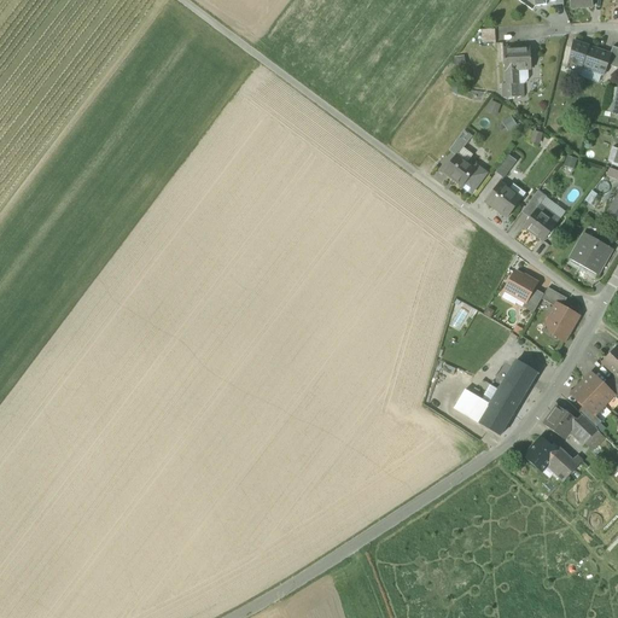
[(481,30),(482,44),(496,44),(495,30),(481,30)]
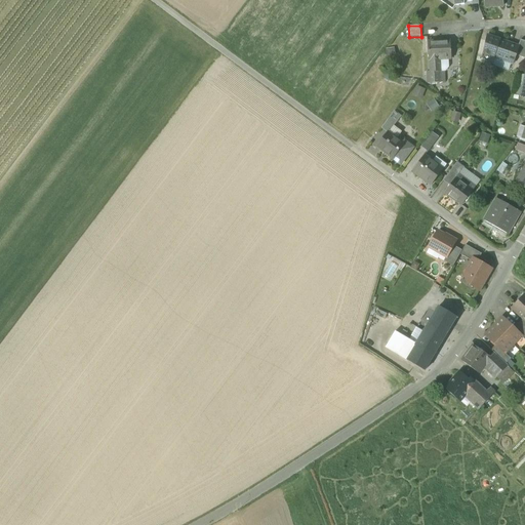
[(481,58),(488,62),(491,52),(495,53),(499,40),(486,35),(481,58)]
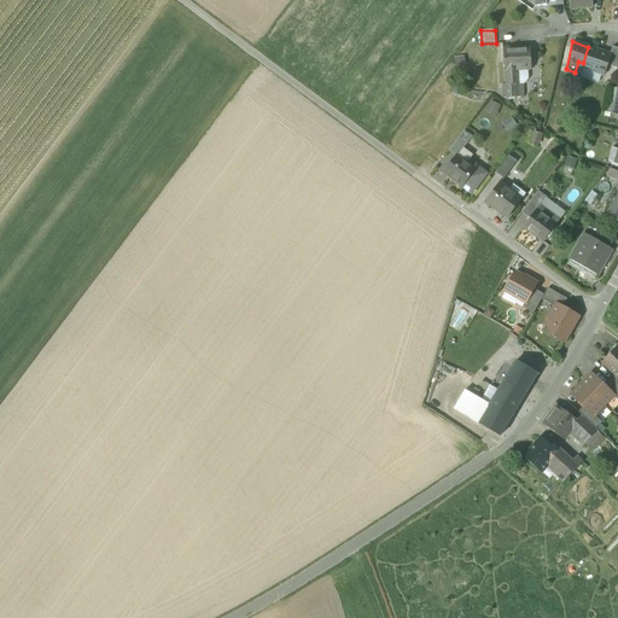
[(582,66),(604,75),(606,65),(610,54),(588,47),(583,63),(582,66)]
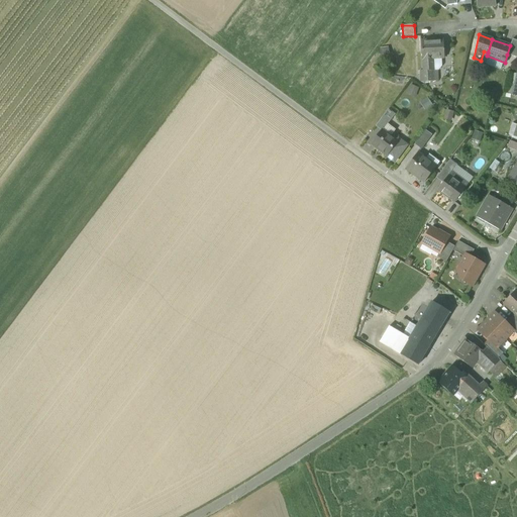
[(507,55),(516,58),(516,56),(516,40),(512,39),(510,45),(507,55)]
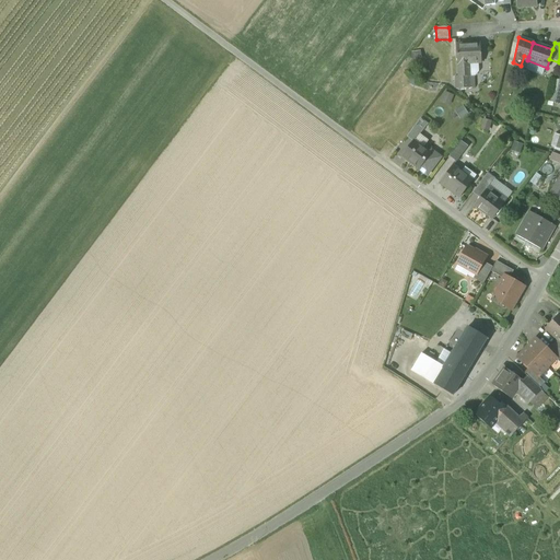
[(456,45),(457,63),(469,63),(480,62),(479,44),(456,45)]
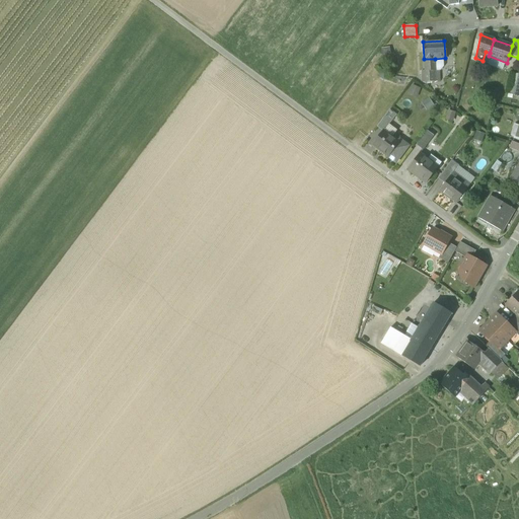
[(486,52),(483,61),(482,63),(504,71),(507,63),(489,56),(490,53),(486,52)]
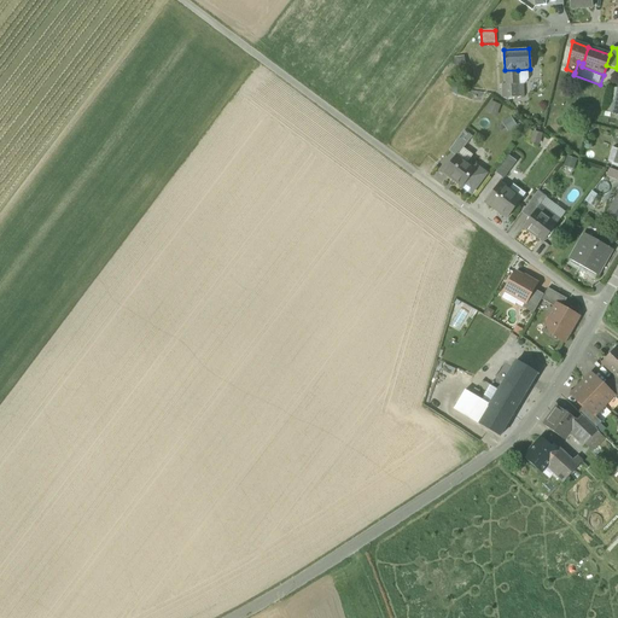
[(505,83),(505,86),(518,85),(518,71),(518,70),(505,70),(505,83)]
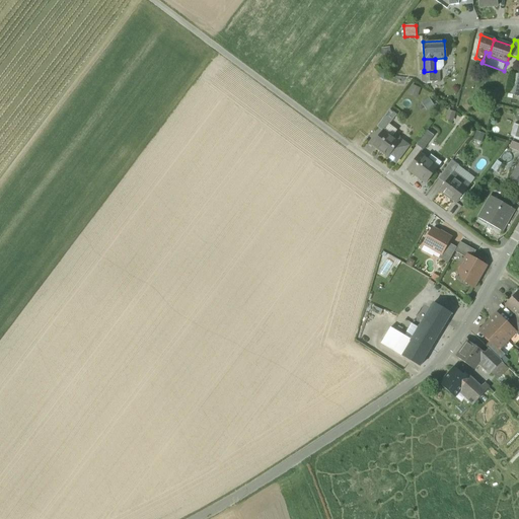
[(443,60),(435,60),(435,71),(441,71),(444,67),(443,60)]
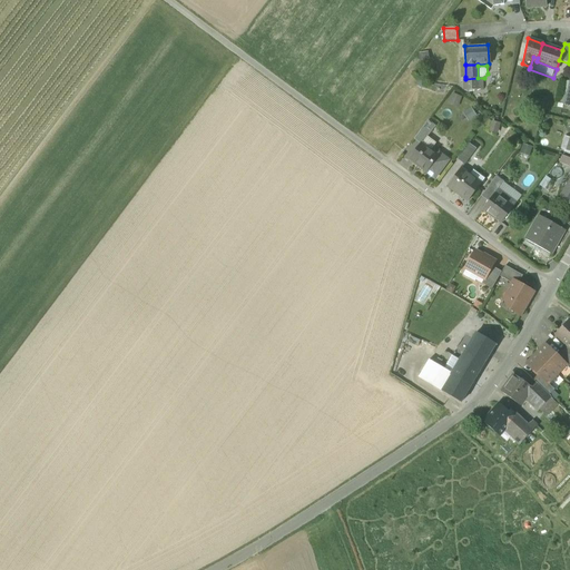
[(463,78),(463,90),(479,89),(478,78),(465,79),(465,77),(463,78)]
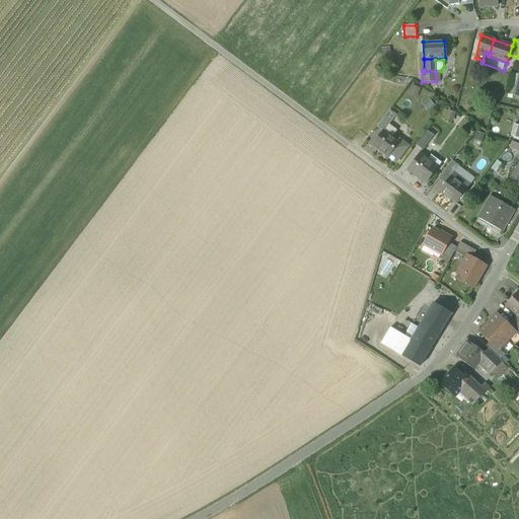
[(408,94),(417,97),(420,87),(411,84),(408,94)]
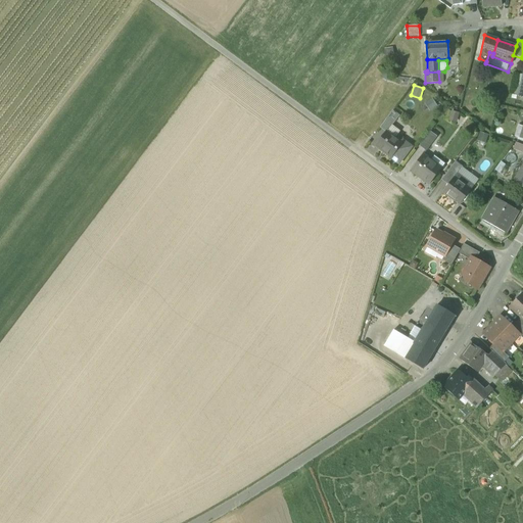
[(424,104),(429,110),(436,104),(430,98),(424,104)]
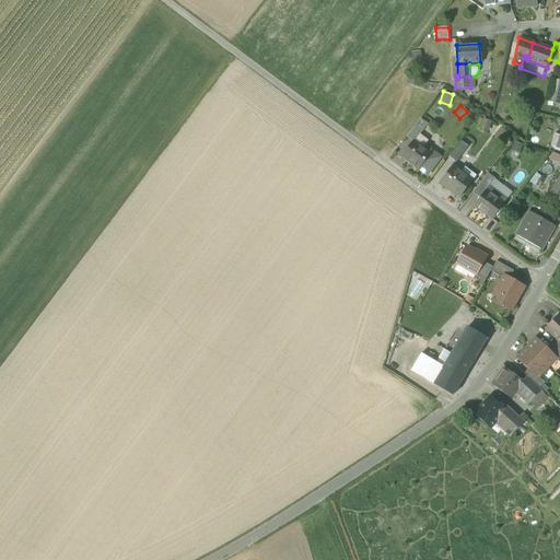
[(416,139),(416,140),(420,135),(428,124),(420,118),(408,135),(416,139)]
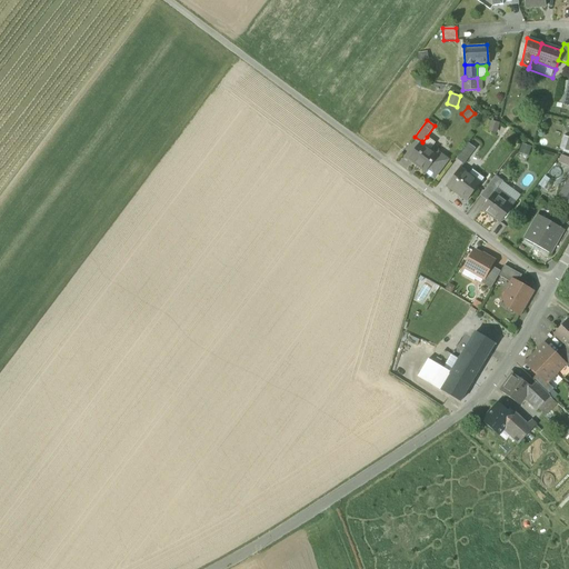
[(490,120),(487,130),(496,132),(499,122),(490,120)]
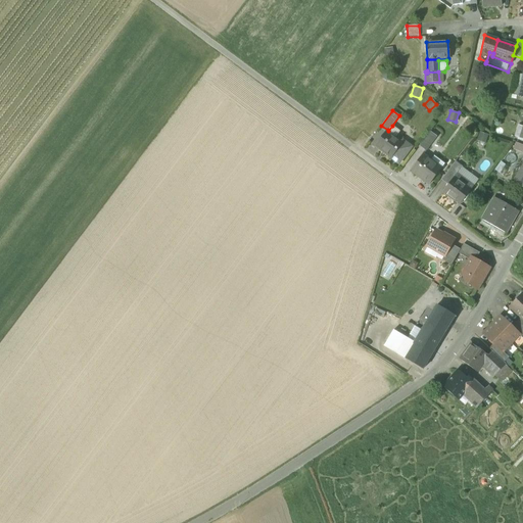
[(388,130),(386,133),(394,139),(399,132),(392,126),(388,131),(388,130)]
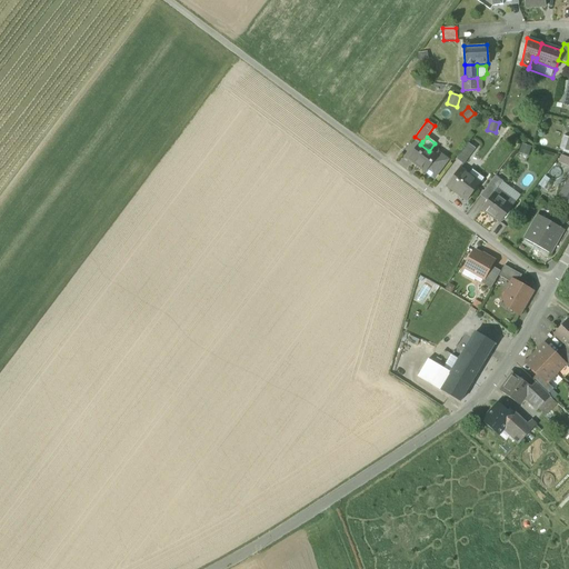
[(456,160),(463,165),(476,149),(468,143),(456,160)]
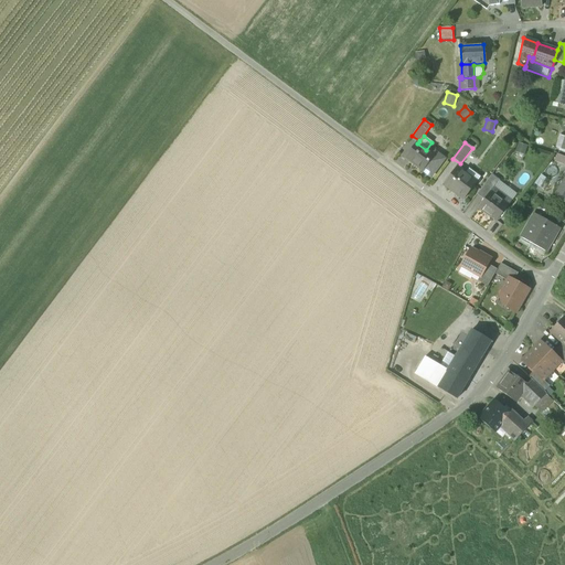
[(524,153),(526,145),(516,142),(515,151),(524,153)]
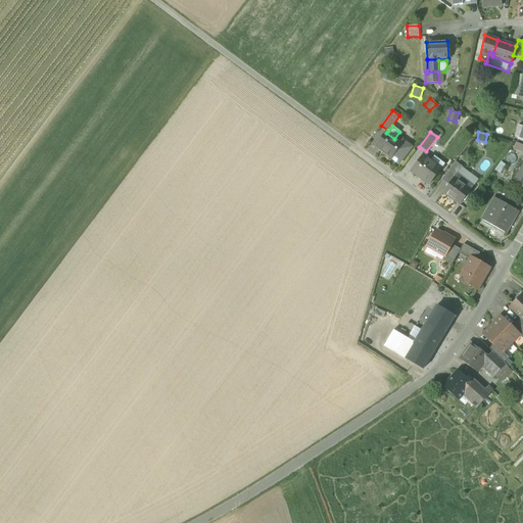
[(391,157),(401,144),(400,143),(394,139),(386,133),(376,146),(383,151),(383,152),(391,157)]
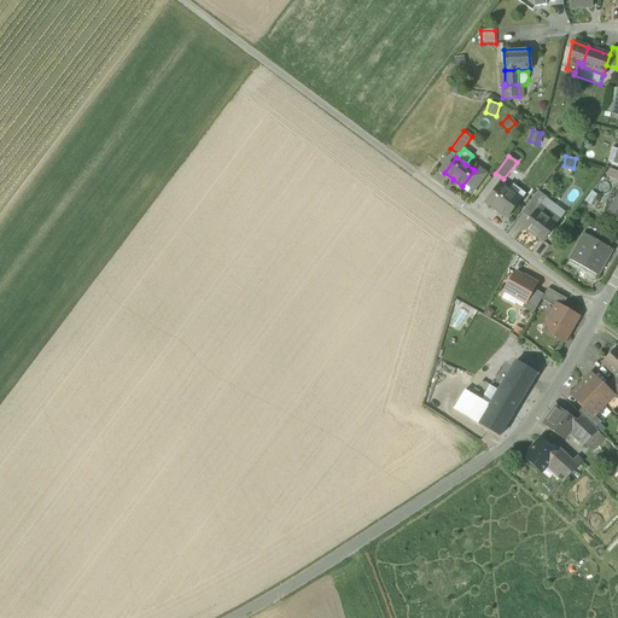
[(476,167),(473,169),(474,170),(462,186),(471,193),(485,174),(476,167)]
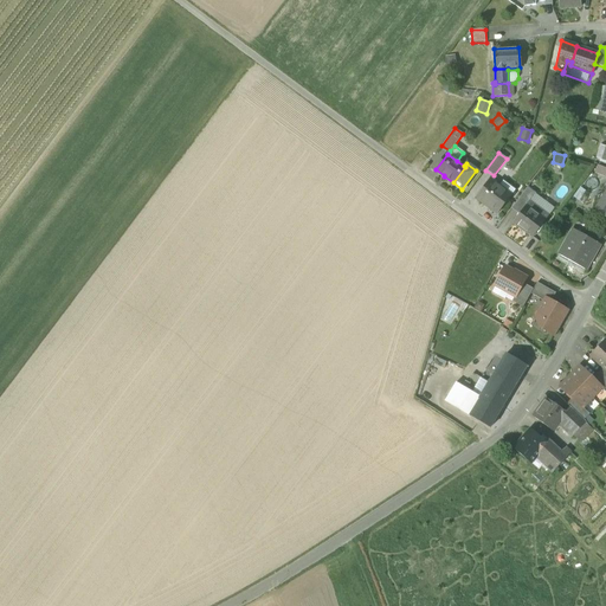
[(593,172),(604,176),(605,173),(605,168),(597,163),(593,172)]
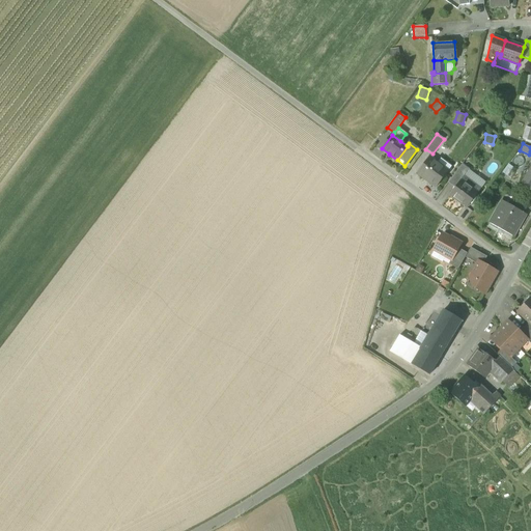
[(425,179),(437,188),(448,172),(428,158),(417,174),(424,179),(425,179)]
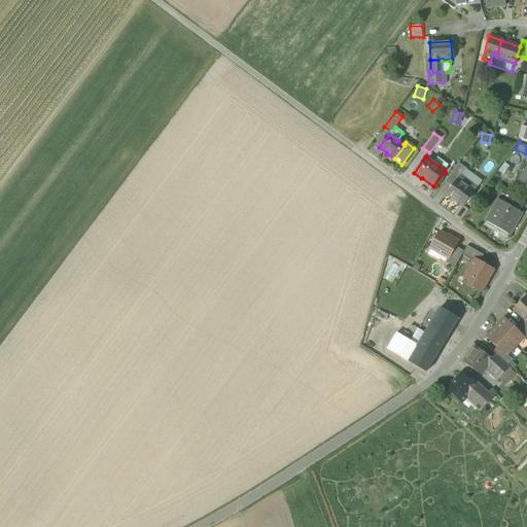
[(452,182),(454,184),(457,179),(458,180),(464,170),(466,169),(458,163),(447,178),(452,182)]
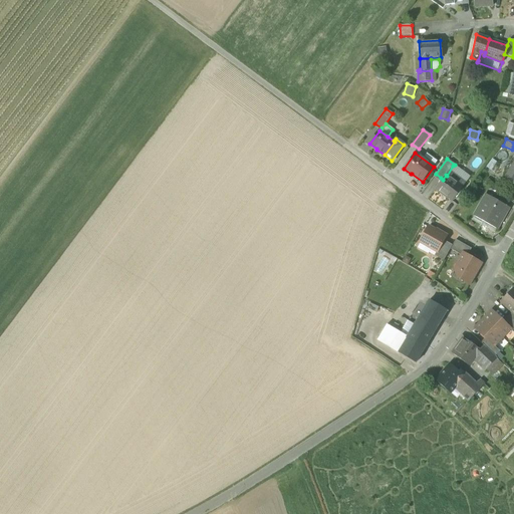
[(513,163),(504,180),(513,186),(513,185),(513,163)]
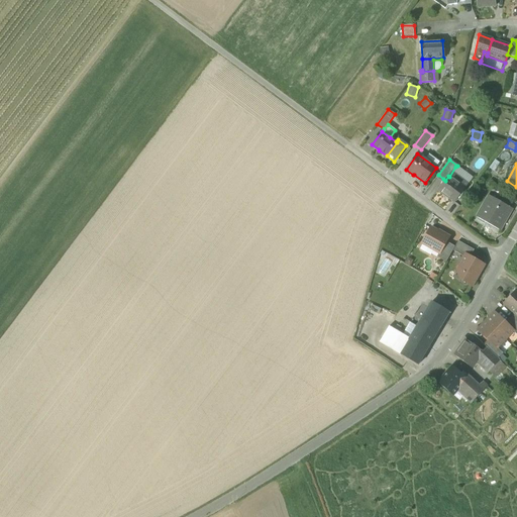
[(472,179),(455,167),(449,177),(451,178),(454,174),(468,184),(472,179)]
